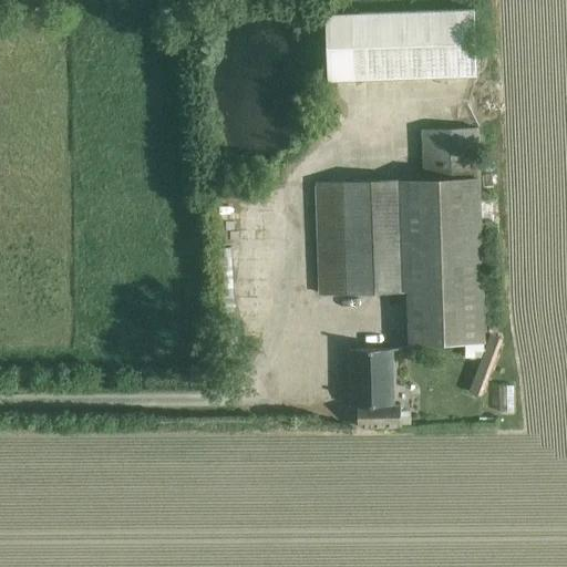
[(353,13),(328,14),(329,80),(356,79),(476,75),(474,10),(353,13)]
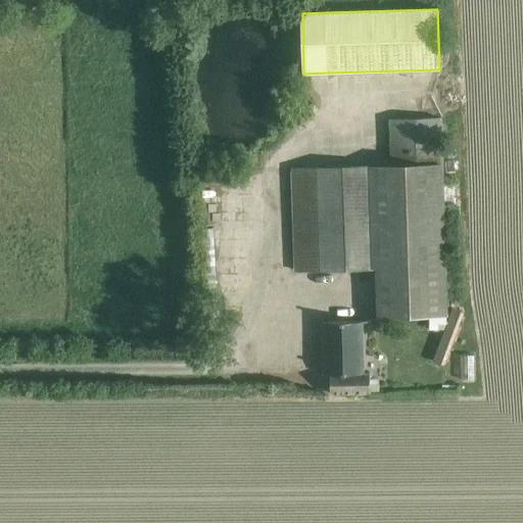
[(430,317),(447,316),(441,119),(389,121),(391,165),(292,170),(295,271),(377,269),(378,319),(430,317)]
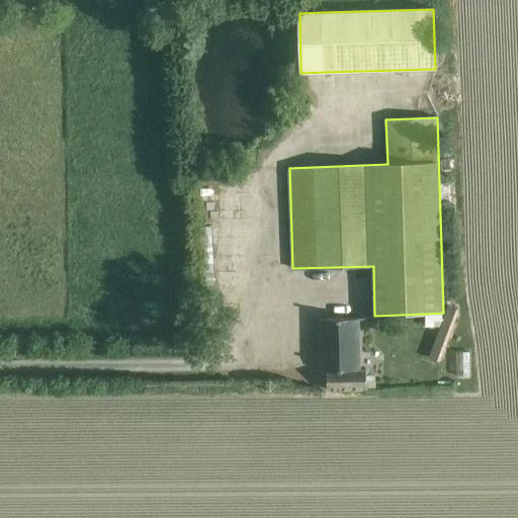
[(440,326),(429,357),(439,360),(458,309),(448,305),(443,317),(440,326)]
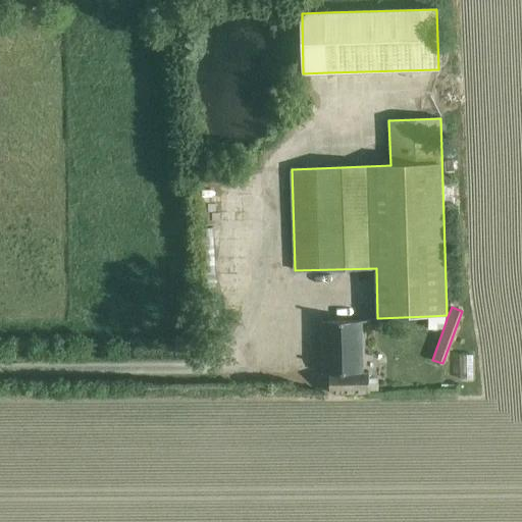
[(447,315),(429,316),(429,329),(444,328),(447,319),(447,315)]
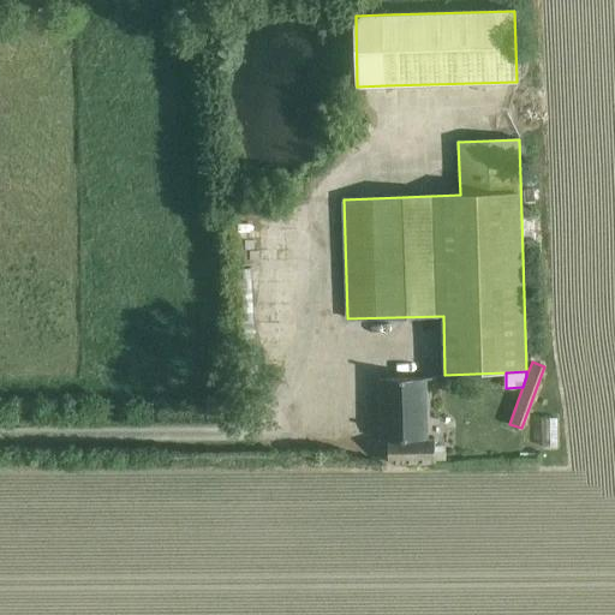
[(389,464),(436,463),(435,439),(429,439),(428,378),(380,378),(381,440),(382,440),(382,441),(388,441),(389,464)]
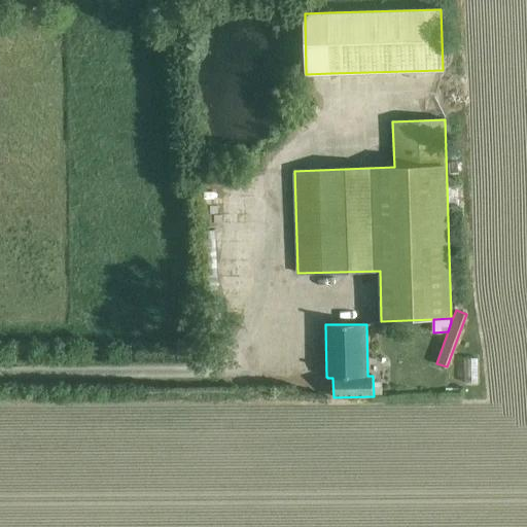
[(472,353),(459,353),(460,377),(473,376),(472,353)]
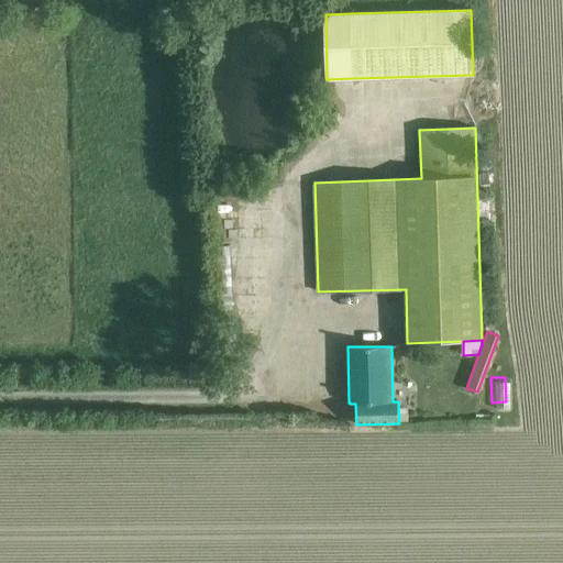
All buildings are outlined.
